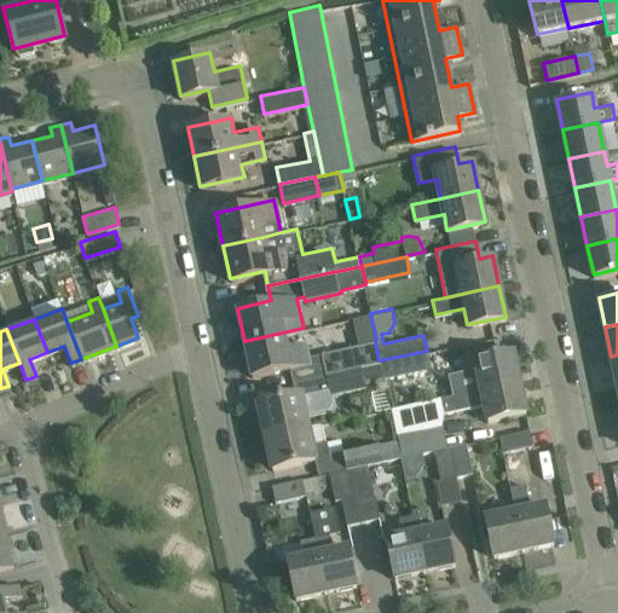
[(282,333),(244,341),(252,374),(275,369),(309,362),(305,342),(286,346),(282,333)]
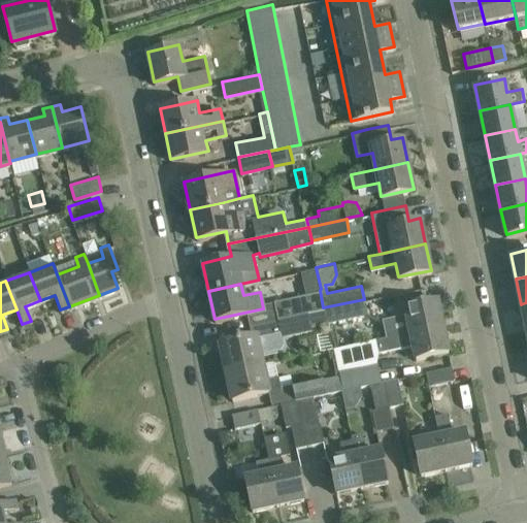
[(277,318),(323,307),(320,290),(273,300),(277,318)]
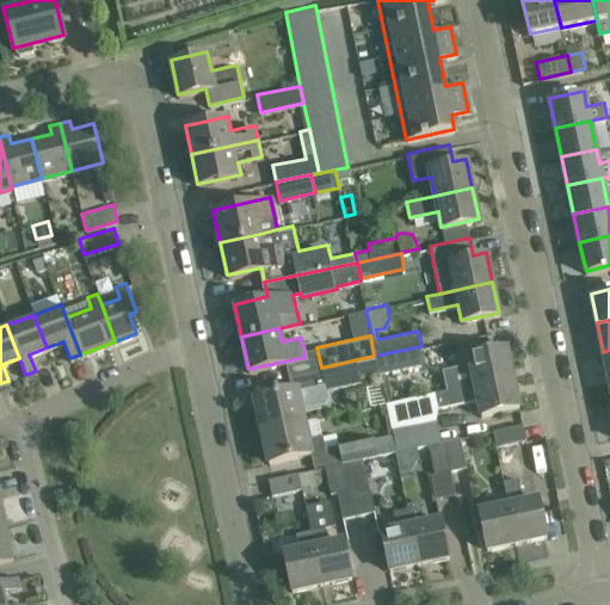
[(421,346),(374,356),(377,371),(424,362),(421,346)]
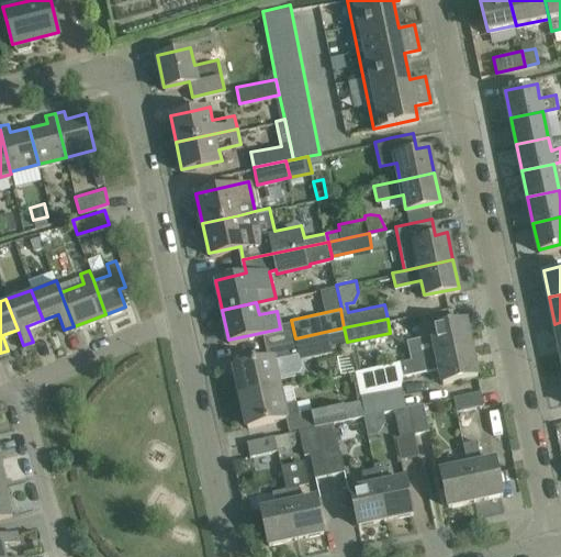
[(471,346),(466,319),(430,325),(433,332),(407,337),(411,357),(399,359),(400,361),(471,346)]
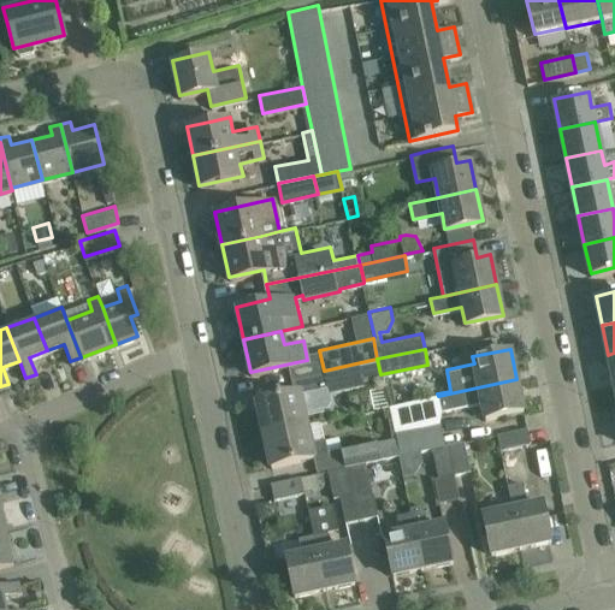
[(380,374),(377,359),(324,371),(295,377),(299,391),(256,401),(264,432),(306,424),(305,413),(329,408),(335,400),(332,390),(364,383),(362,378),(380,374)]
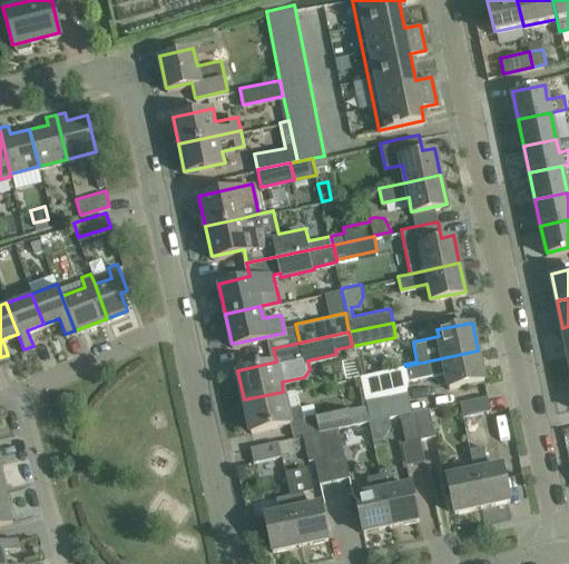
[(483,378),(478,350),(405,366),(408,378),(445,370),(449,385),(483,378)]
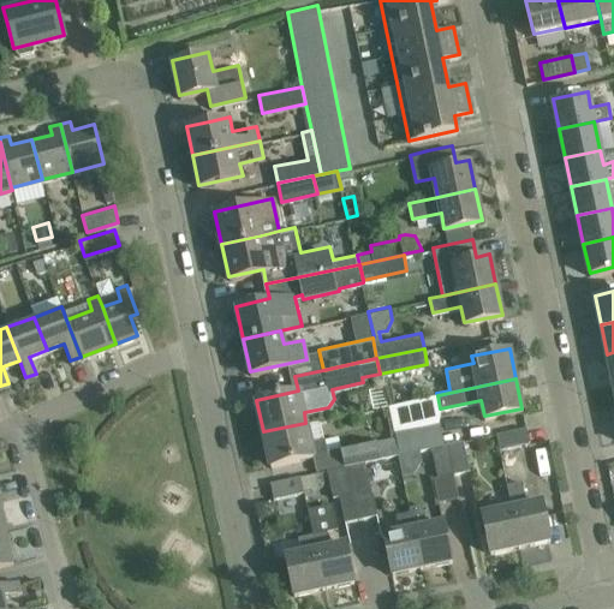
[(394,434),(326,448),(320,419),(305,423),(263,431),(269,464),(313,454),(316,469),(327,466),(349,463),(365,459),(398,452),(394,434)]
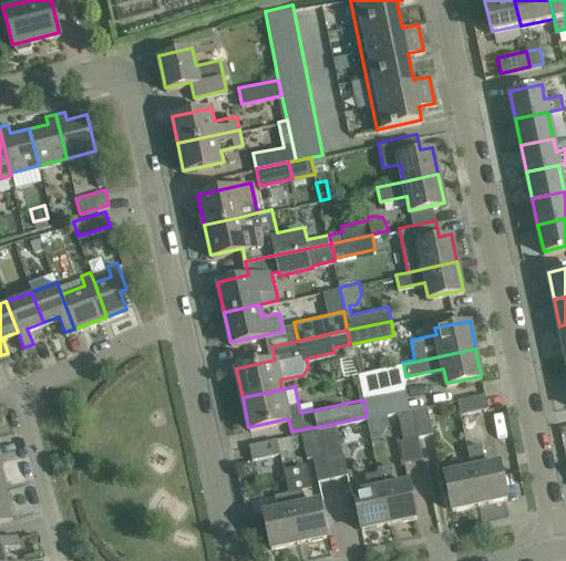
[(363,401),(367,416),(386,413),(399,409),(409,407),(404,388),(364,396),(366,400),(363,401)]
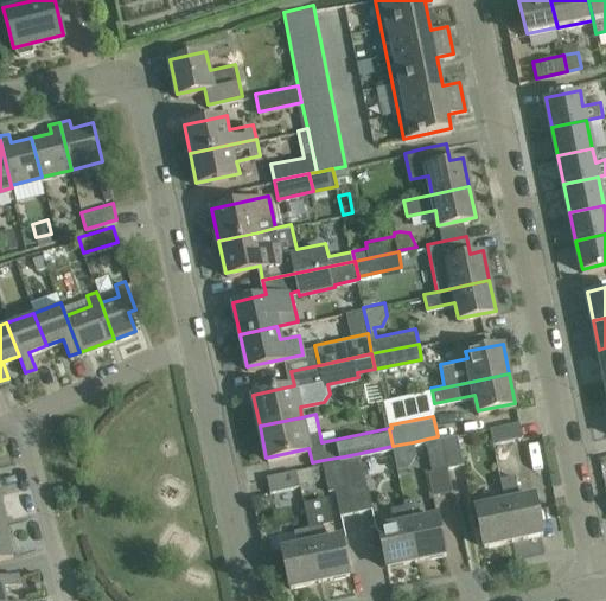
[(518,420),(495,424),(489,426),(492,441),(522,435),(518,420)]
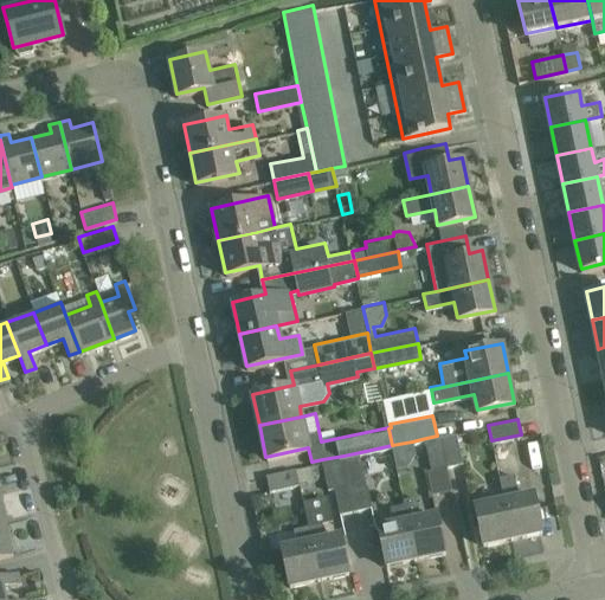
[(441,436),(446,465),(462,463),(456,432),(441,436)]
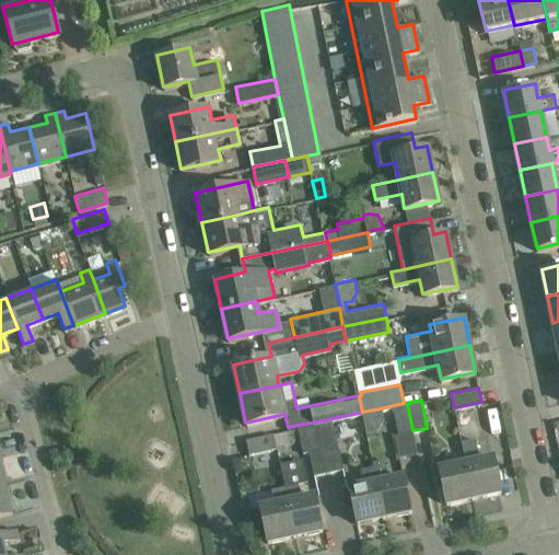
[(412,430),(407,403),(404,403),(394,405),(399,432),(394,434),(398,457),(417,452),(412,430)]
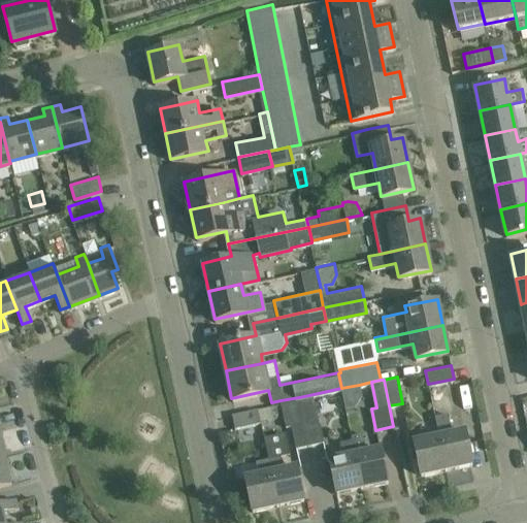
[(299,397),(308,444),(323,440),(314,394),(299,397)]
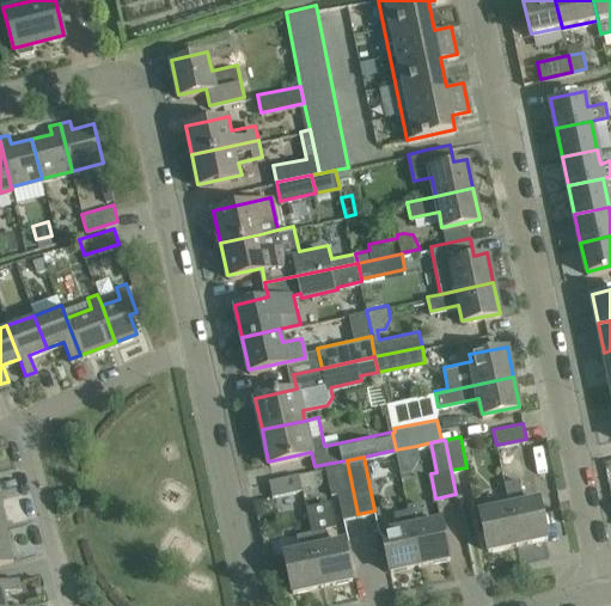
[(347,460),(325,464),(331,491),(337,490),(343,518),(358,514),(347,460)]
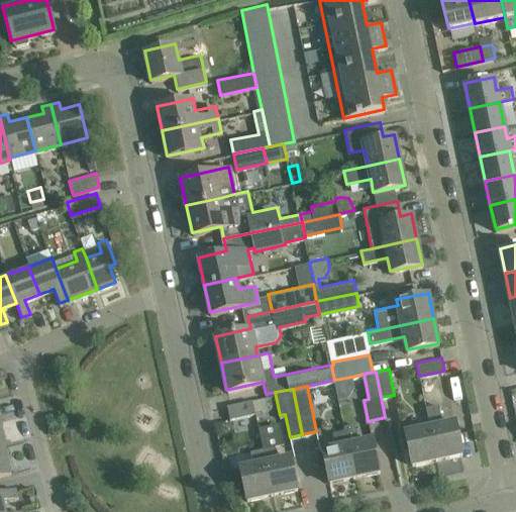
[(251,399),(246,400),(226,404),(229,417),(254,412),(251,399)]
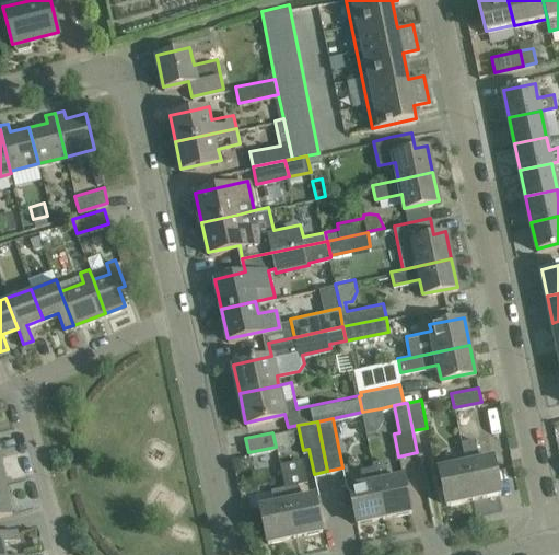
[(466,461),(465,461),(473,496),(500,489),(493,455),(479,458),(475,437),(462,439),(466,461)]
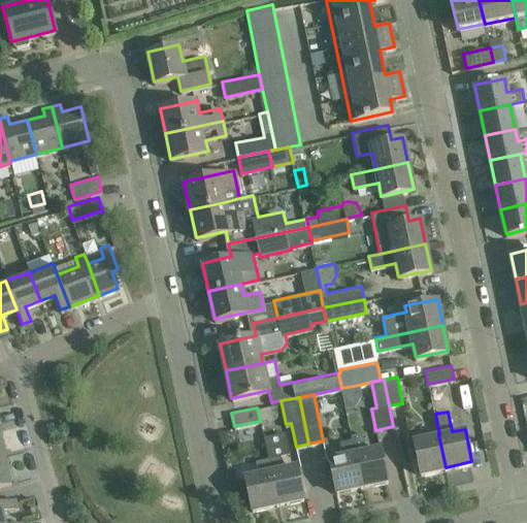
[(261,434),(266,453),(287,448),(282,429),(261,434)]
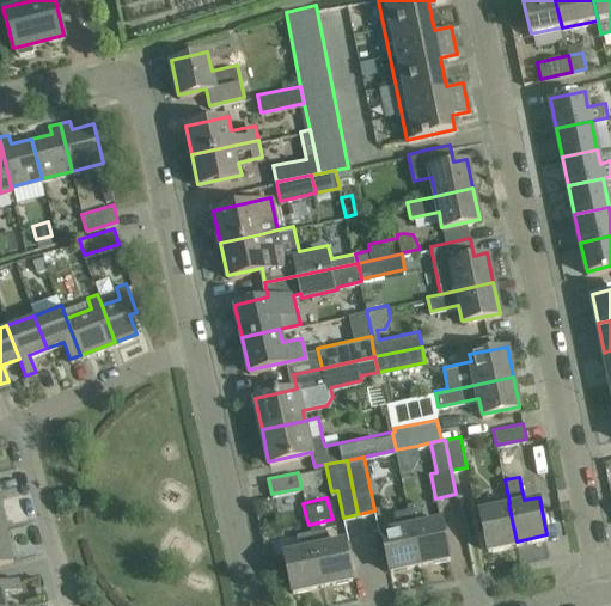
[(408,507),(407,507),(419,562),(448,556),(444,532),(441,519),(426,522),(420,500),(407,502),(408,507)]
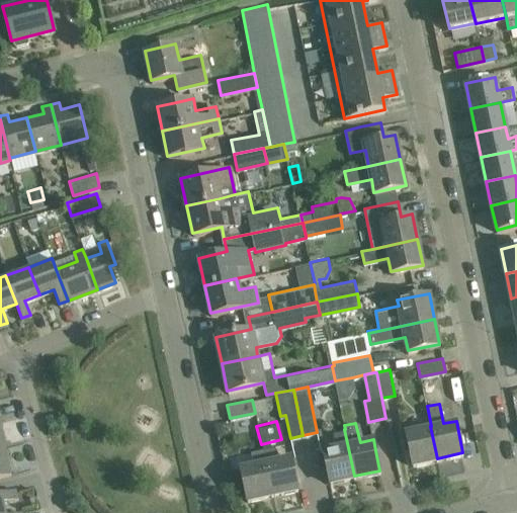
[(437,458),(430,426),(405,431),(412,463),(437,458)]
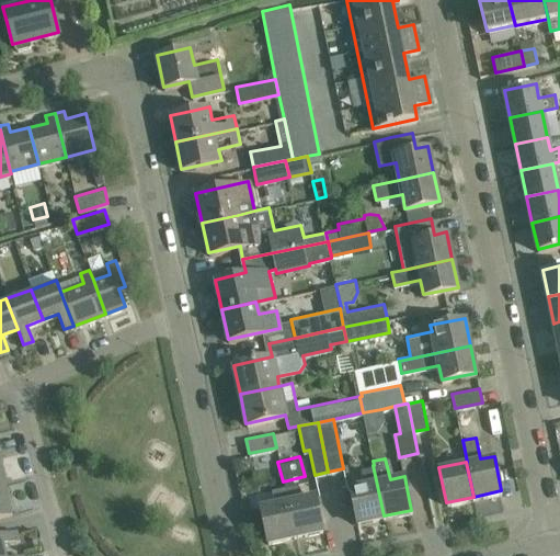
[(384,515),(373,465),(361,467),(365,485),(350,488),(356,522),(384,515)]
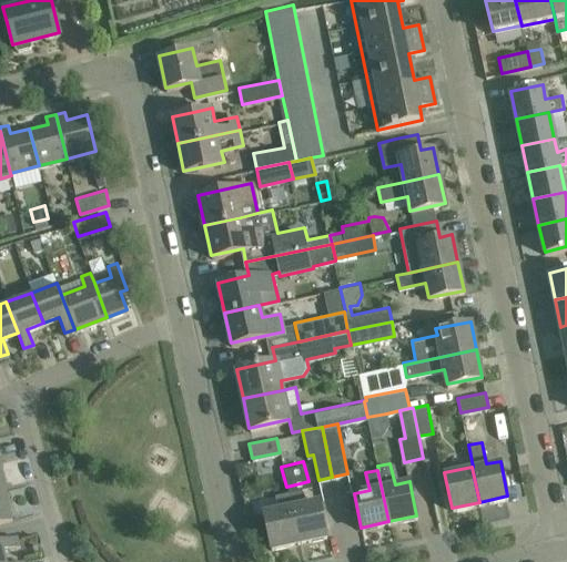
[(303,488),(289,491),(299,541),(326,534),(319,500),(306,502),(303,488)]
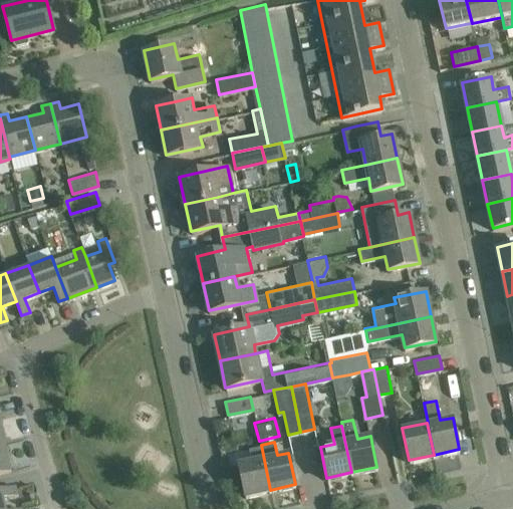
[(0,471),(10,468),(4,444),(0,445),(0,471)]
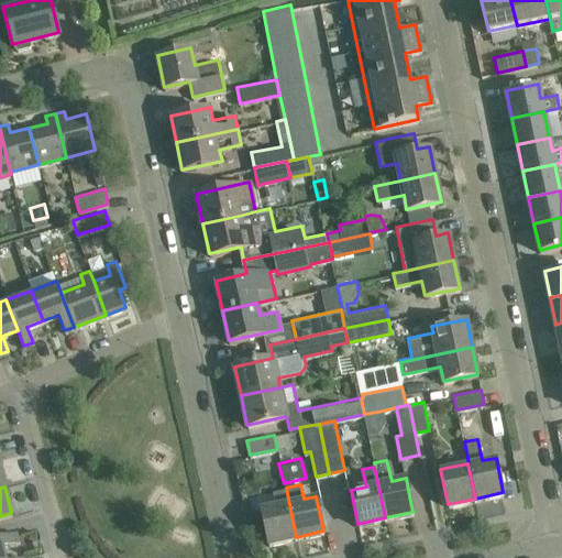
[(296,537),(286,488),(274,490),(277,504),(261,507),(268,543),(296,537)]
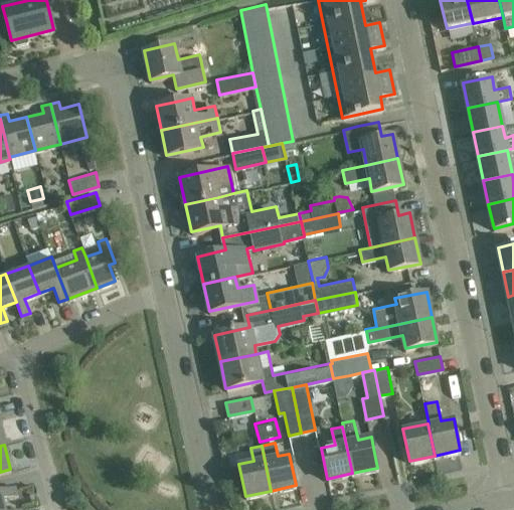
[(0,509),(5,509),(2,498),(17,494),(14,485),(0,488),(0,509)]
